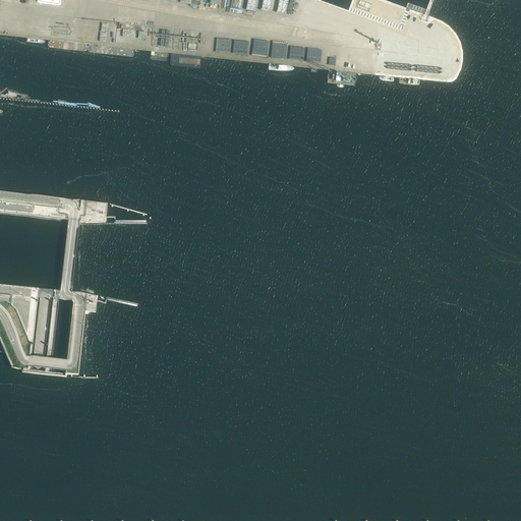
[(240,8),(241,0),(231,0),(231,7),(240,8)]
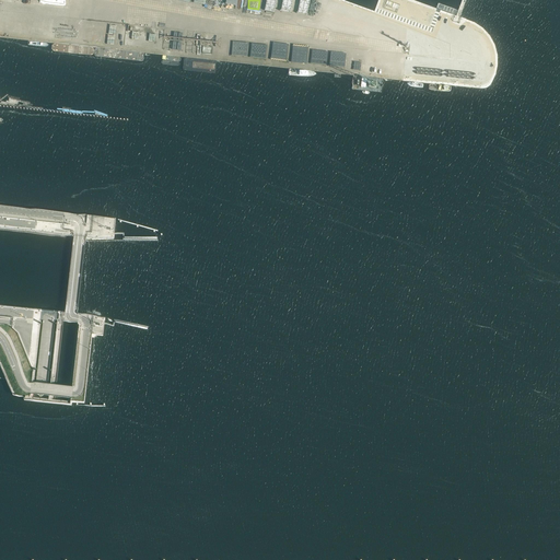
[(276,0),(266,0),(265,11),(275,12),(276,0)]
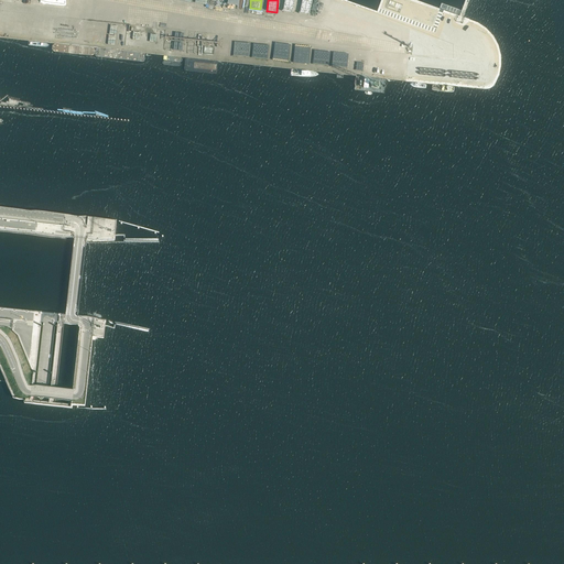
[(284,0),(283,10),(292,12),(294,0),(284,0)]
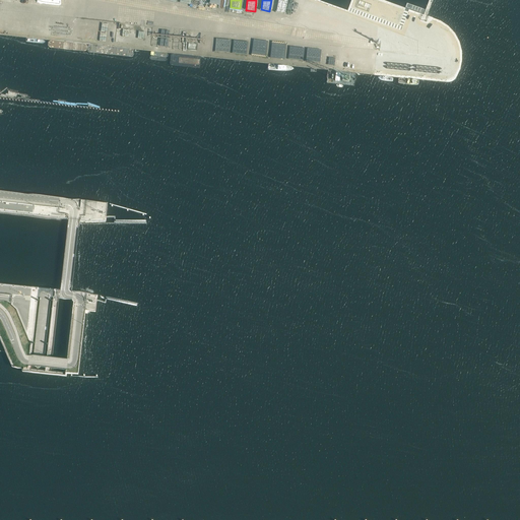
[(278,0),(276,11),(285,13),(287,0),(278,0)]
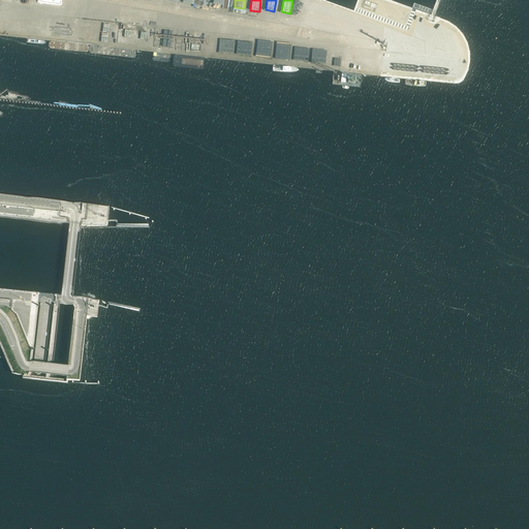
[(360,25),(358,31),(364,33),(366,27),(360,25)]
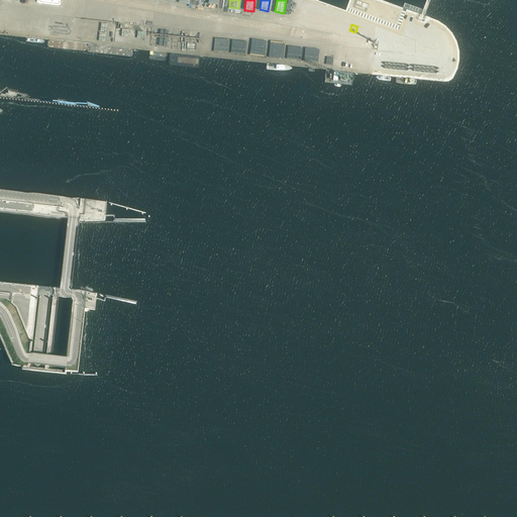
[(77,39),(94,40),(94,32),(77,31),(77,39)]
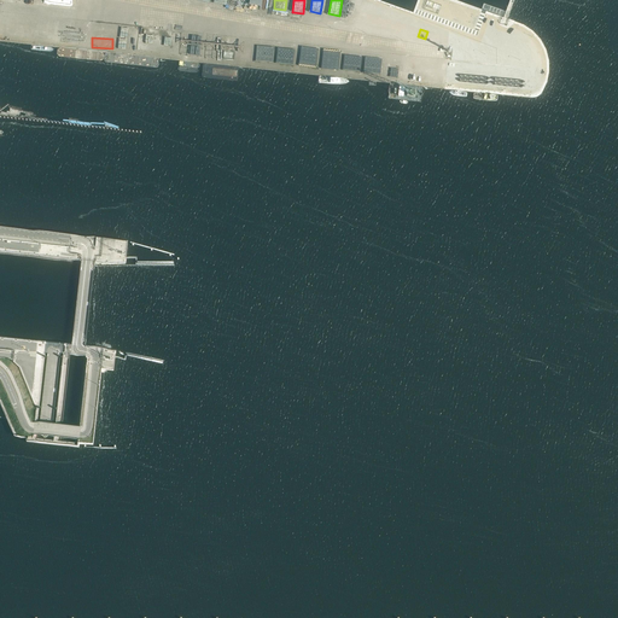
[(250,60),(251,45),(239,45),(239,60),(250,60)]
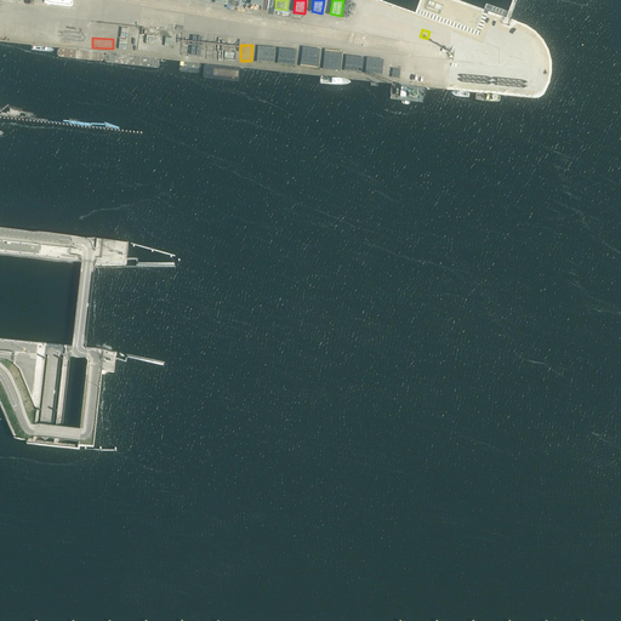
[(258,46),(257,61),(274,62),(275,47),(258,46)]
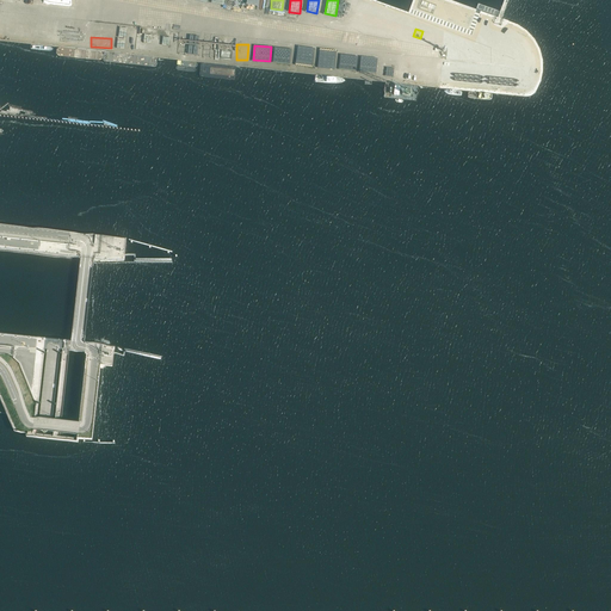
[(298,45),(296,62),(312,65),(314,48),(298,45)]
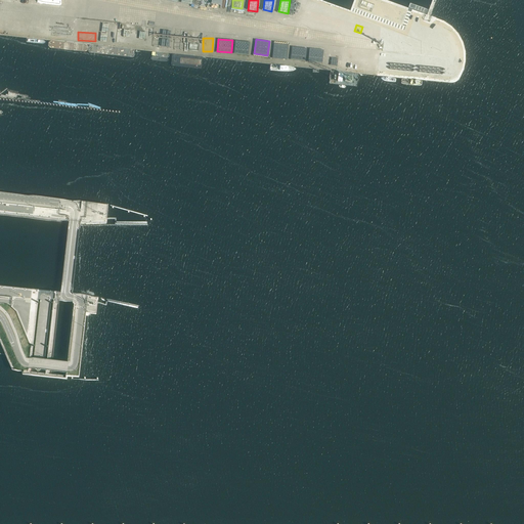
[(249,54),(250,42),(235,40),(234,53),(249,54)]
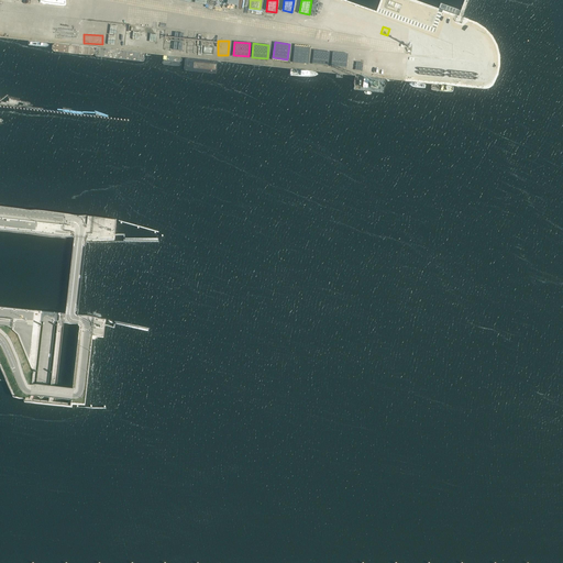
[(328,65),(329,52),(315,50),(312,63),(328,65)]
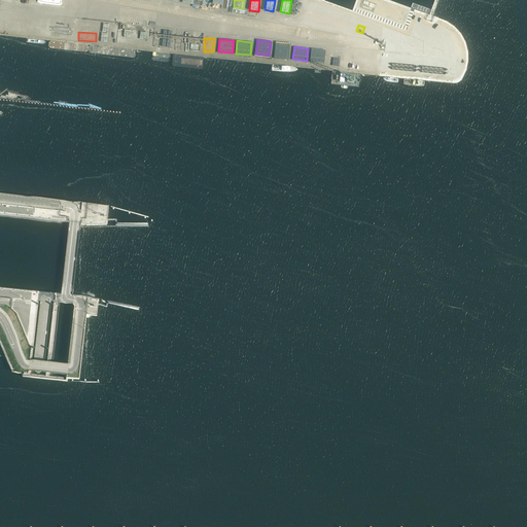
[(311,48),(310,62),(323,63),(324,49),(311,48)]
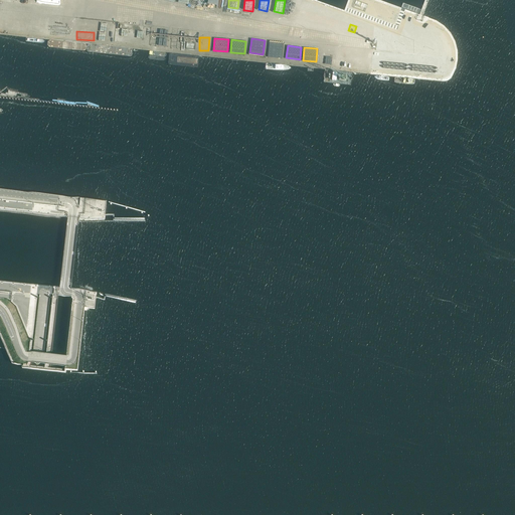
[(65,370),(77,371),(84,311),(95,309),(97,292),(87,291),(71,289),(62,369),(50,368),(59,288),(52,287),(43,367),(30,365),(39,285),(31,285),(22,368),(65,373),(65,370)]
